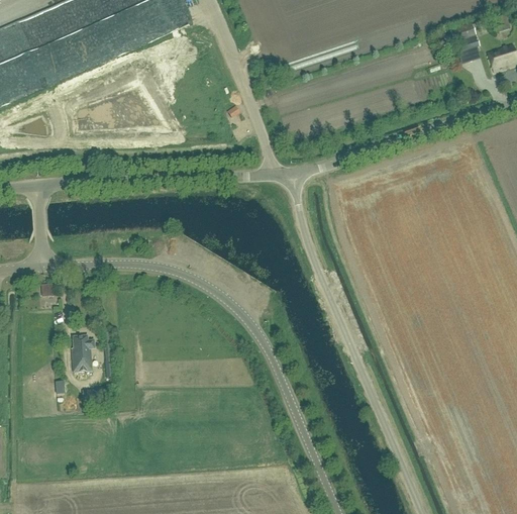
[(510,27),(505,12),(490,17),(495,32),(510,27)]
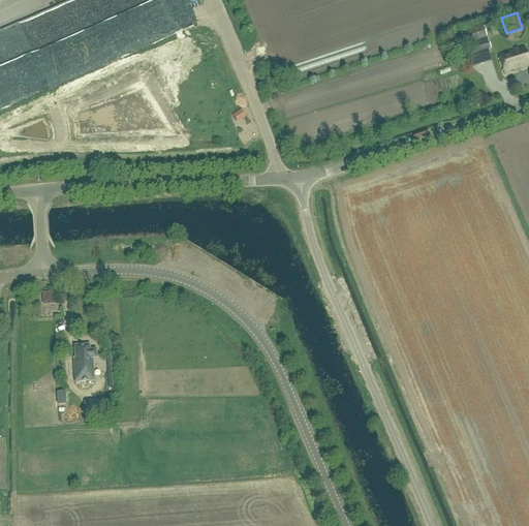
[(490,48),(483,23),(460,30),(468,55),(490,48)]
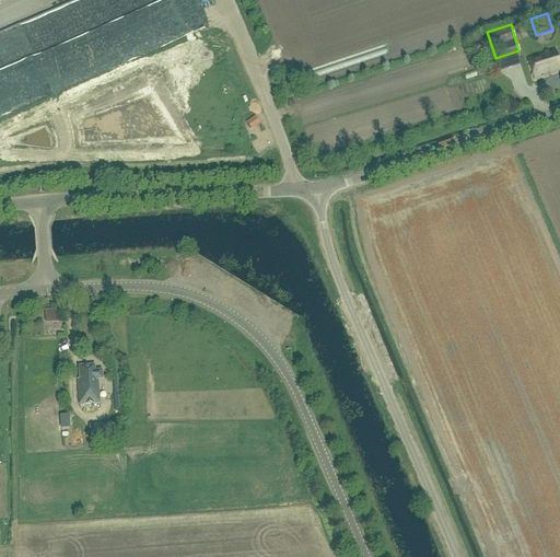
[(490,44),(487,35),(474,39),(477,48),(490,44)]
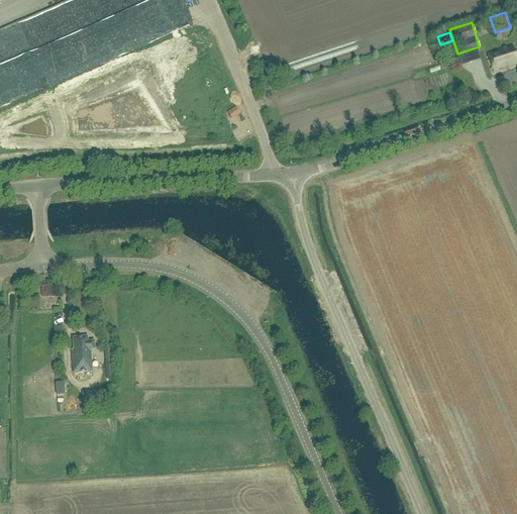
[(516,62),(511,43),(486,50),(492,70),(516,62)]
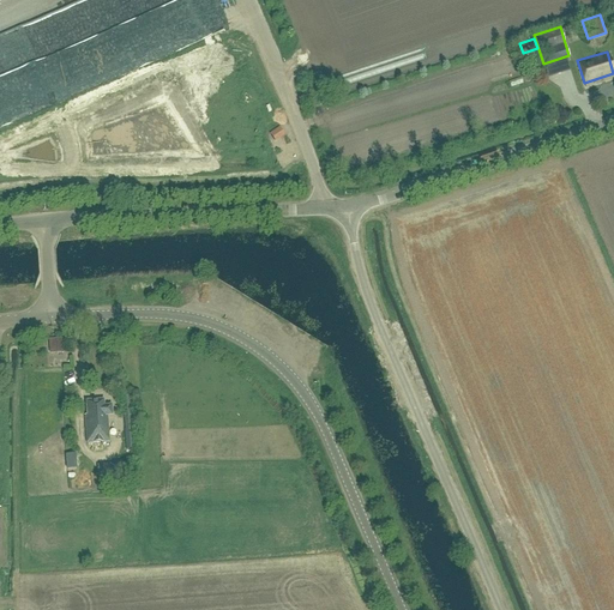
[(50,354),(60,354),(60,360),(68,358),(67,338),(50,338),(50,354)]
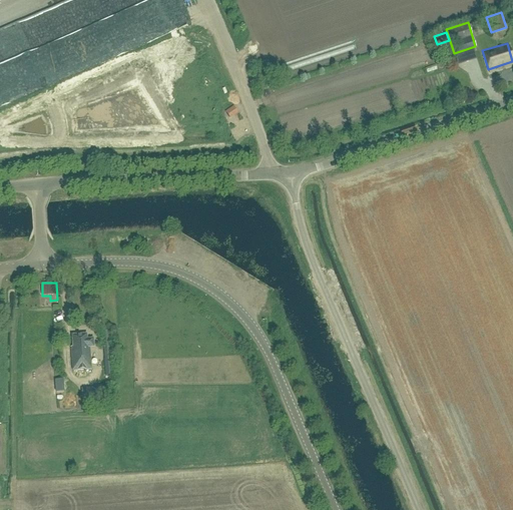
[(247,290),(244,295),(259,303),(262,297),(247,290)]
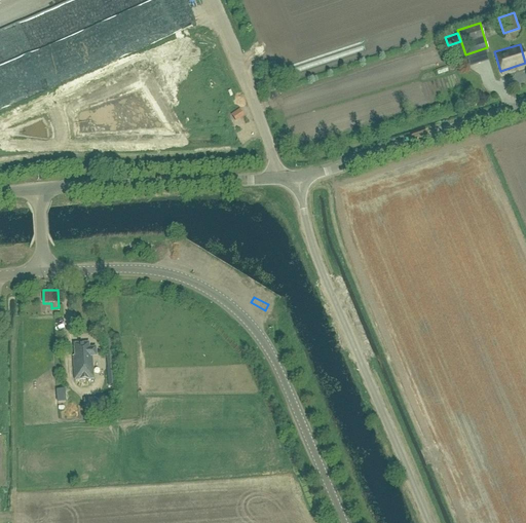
[(88,346),(88,341),(79,342),(79,343),(74,344),(75,355),(72,355),(74,378),(94,376),(91,355),(96,353),(95,346),(88,346)]
